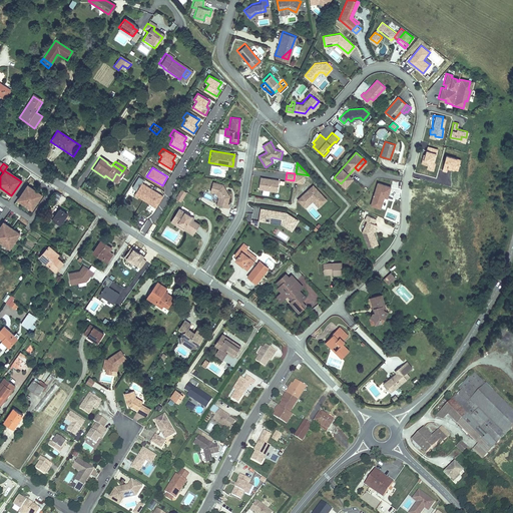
[(302,182),(303,174),(295,173),(294,180),(302,182)]
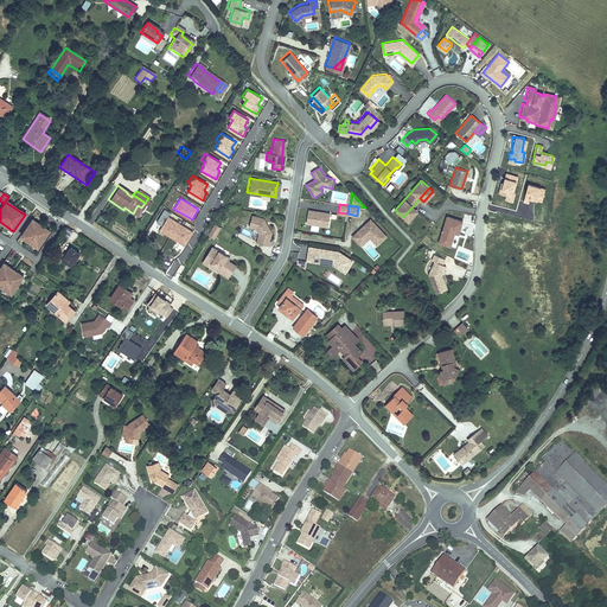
[(408,221),(416,210),(413,206),(403,217),(408,221)]
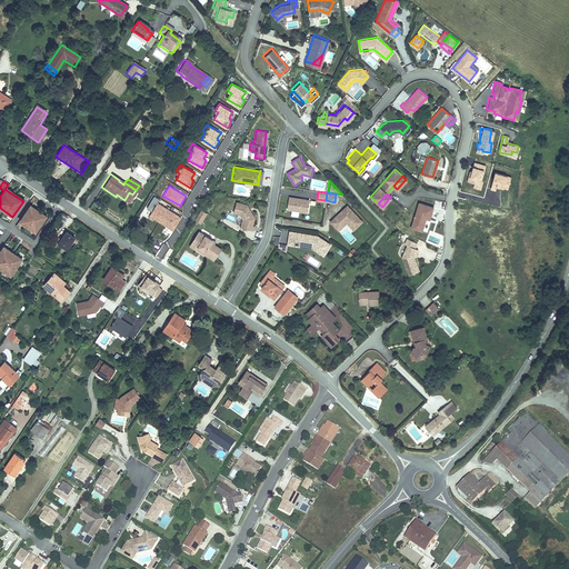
[(306,211),(308,199),(288,196),(286,209),(306,211)]
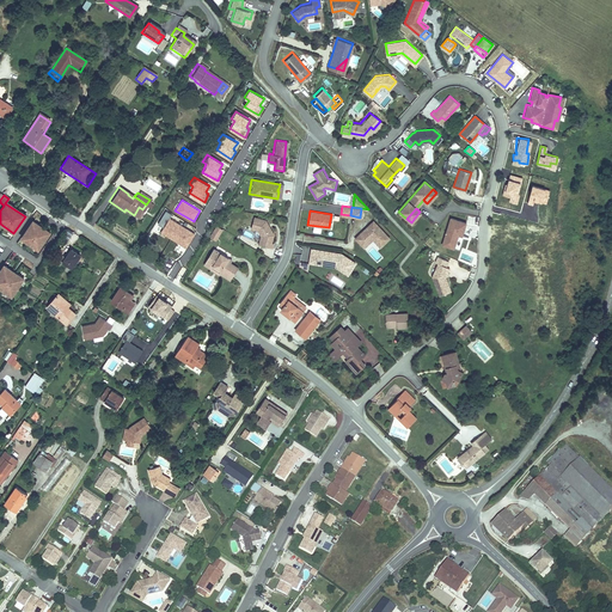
[(171,216),(165,212),(157,225),(163,228),(160,232),(166,237),(171,231),(179,236),(175,243),(184,249),(194,233),(170,218),(171,216)]
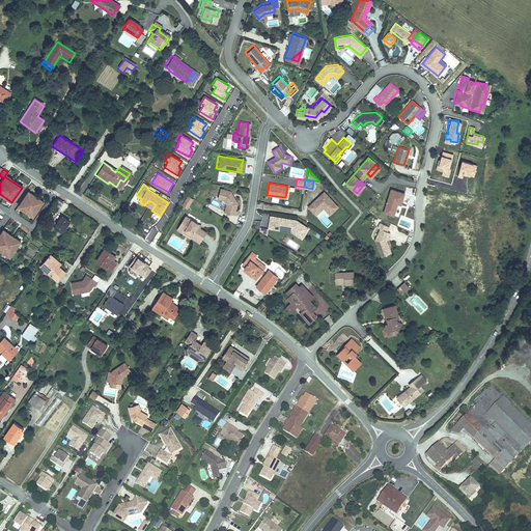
[(234,202),(227,191),(218,188),(215,198),(221,199),(224,204),(223,207),(226,208),(225,213),(233,215),(234,211),(232,210),(234,202)]
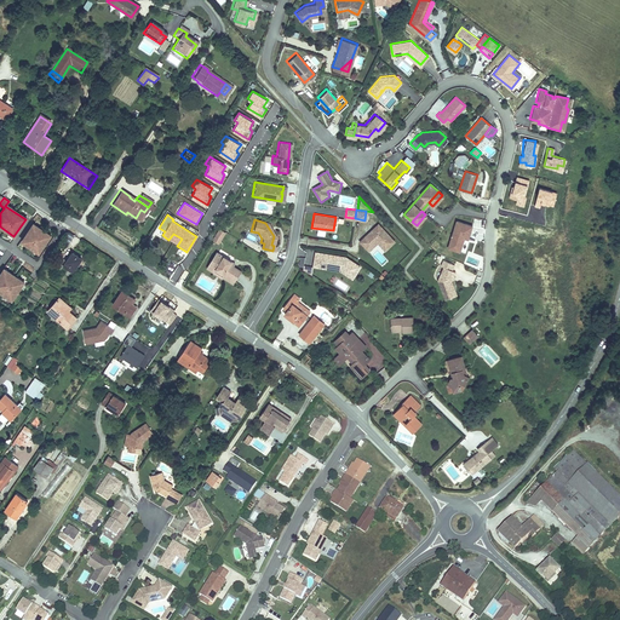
[(447,247),(459,251),(463,237),(468,239),(471,225),(455,220),(447,247)]
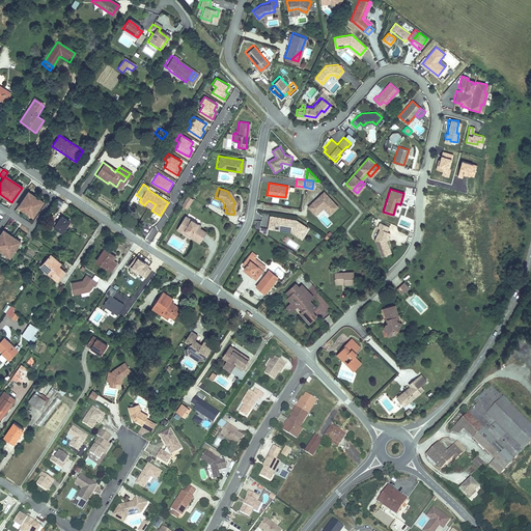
[(340,206),(325,191),(307,207),(316,217),(325,210),(330,216),(340,206)]
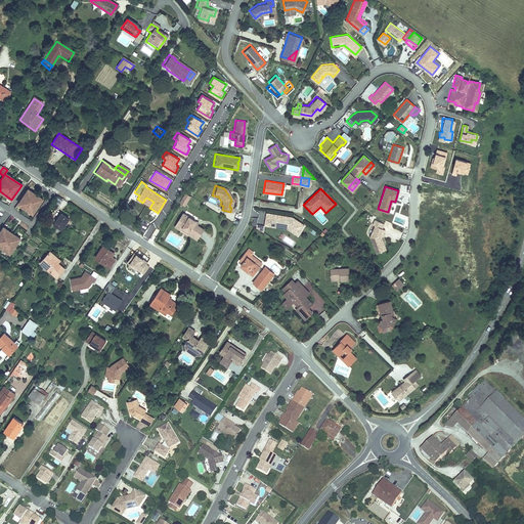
[(45,199),(30,189),(19,204),(34,214),(45,199)]
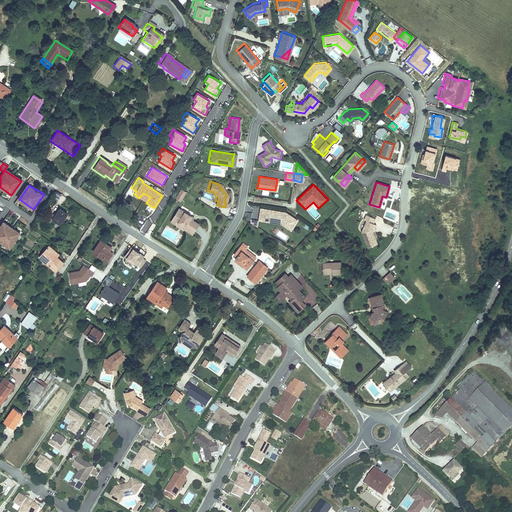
[(54,189),(52,193),(59,198),(61,193),(54,189)]
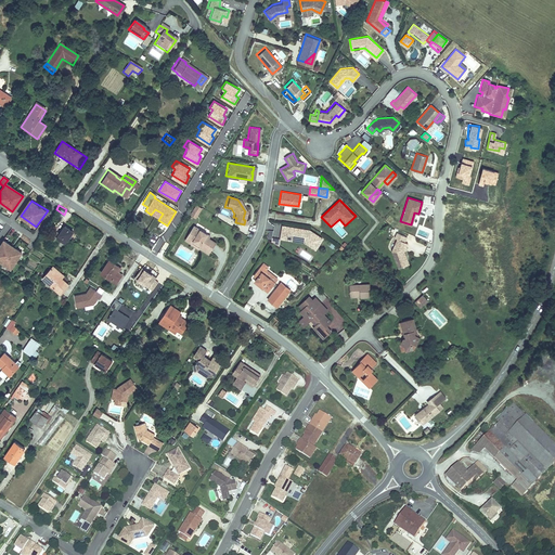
[(193,215),(197,207),(193,205),(188,215),(192,217),(193,215)]
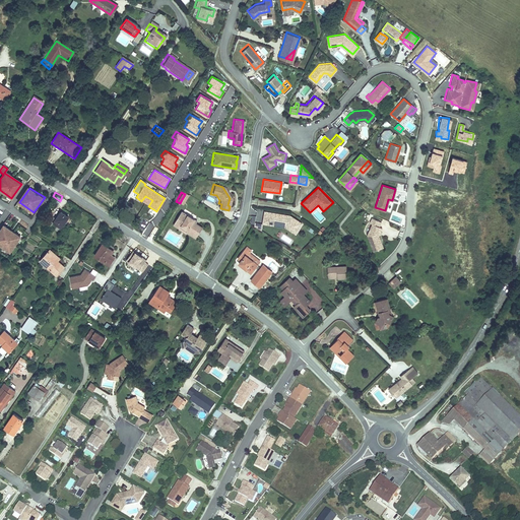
[(145,196),(141,201),(148,206),(152,200),(145,196)]
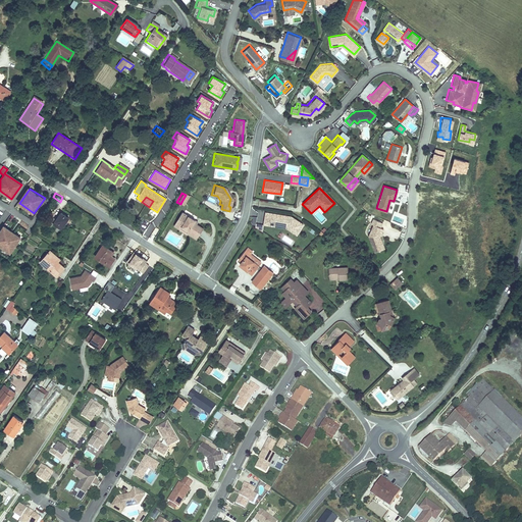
[(68,217),(60,211),(51,222),(52,223),(60,229),(68,217)]
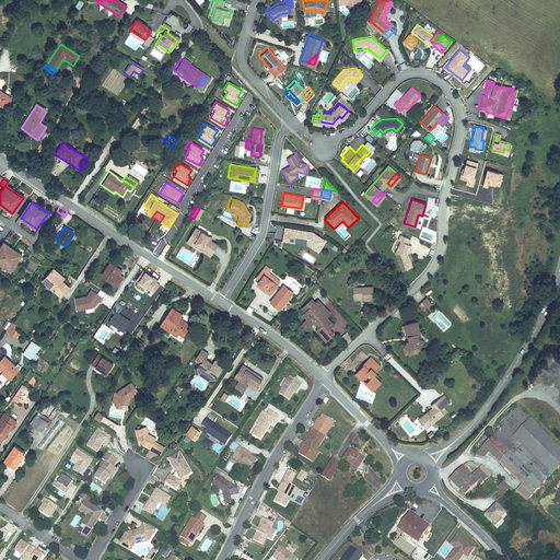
[(311,232),(284,228),(282,240),(306,244),(310,246),(313,242),(319,246),(324,240),(311,232)]
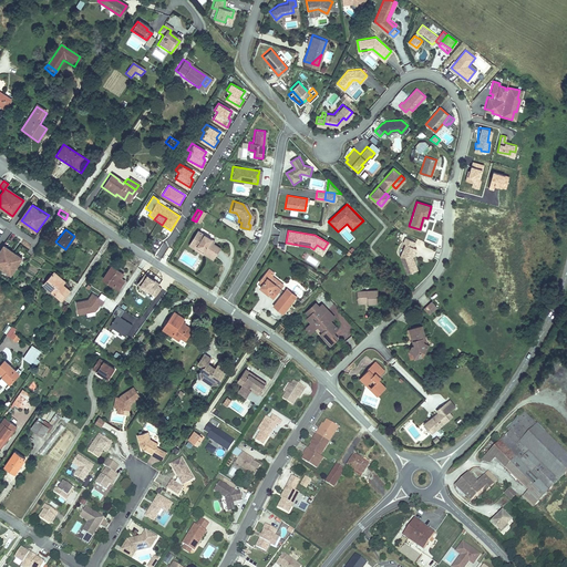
[(208,240),(196,233),(187,246),(199,255),(198,256),(210,264),(217,251),(212,247),(206,244),(208,240)]
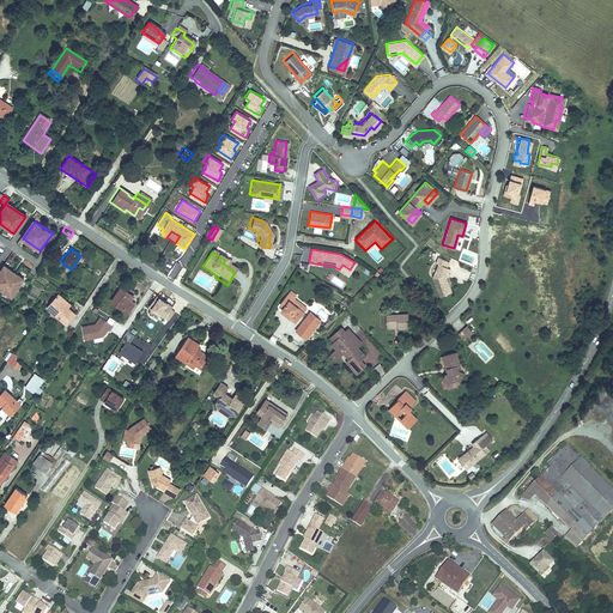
[(56,269),(61,262),(60,261),(52,256),(47,262),(56,269)]
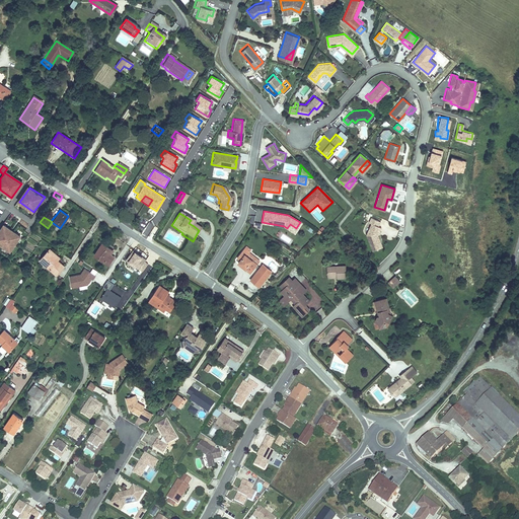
[(381,246),(376,235),(377,233),(378,231),(379,227),(375,225),(377,220),(370,217),(368,222),(370,223),(365,234),(371,250),(381,246)]
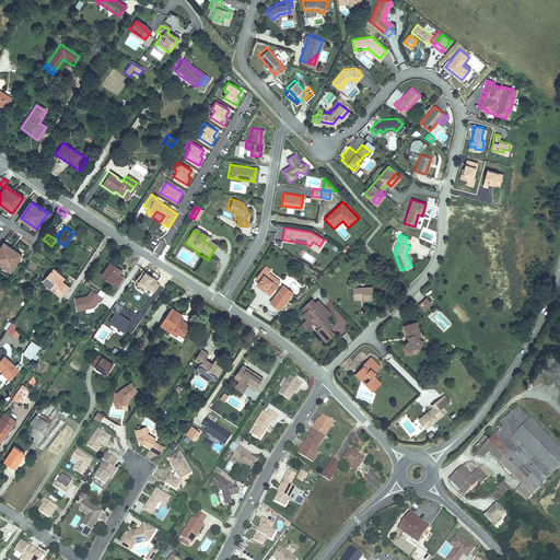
[(25,255),(6,243),(0,252),(0,264),(13,272),(25,255)]
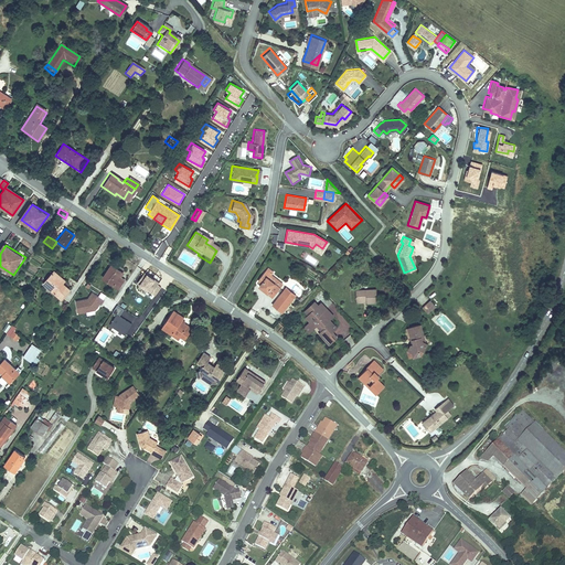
[(199,254),(187,245),(184,248),(196,257),(198,255),(199,254)]
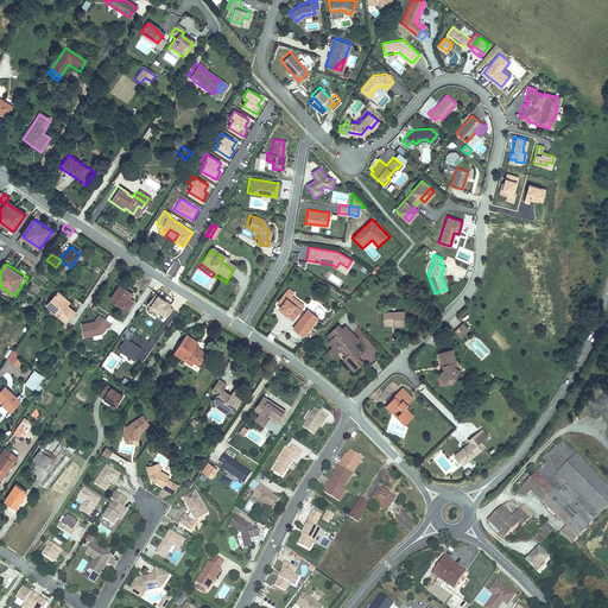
[(463,280),(467,268),(453,265),(450,276),(463,280)]
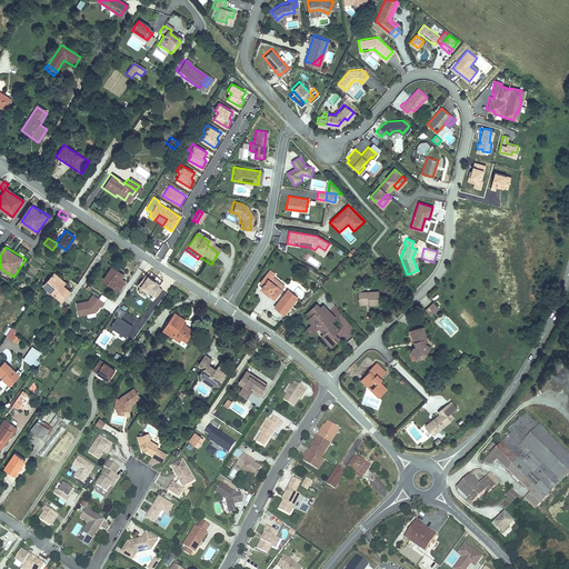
[(125,275),(111,266),(102,279),(119,290),(125,281),(122,279),(125,275)]
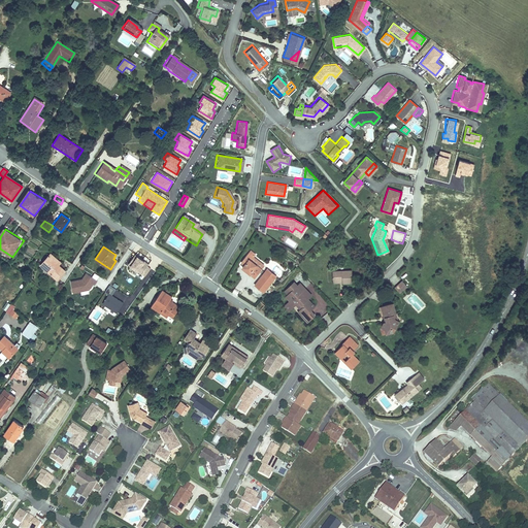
[(258,270),(253,267),(256,263),(251,259),(253,255),(246,251),(238,262),(242,264),(239,267),(248,273),(253,277),(258,270)]
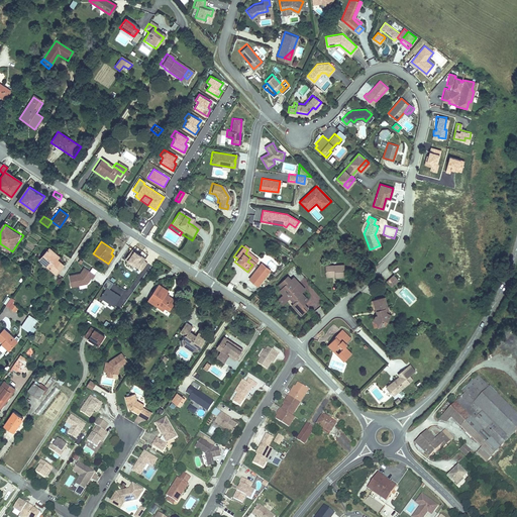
[(56,254),(47,248),(37,261),(47,269),(46,271),(55,278),(63,268),(56,262),(52,260),(56,254)]
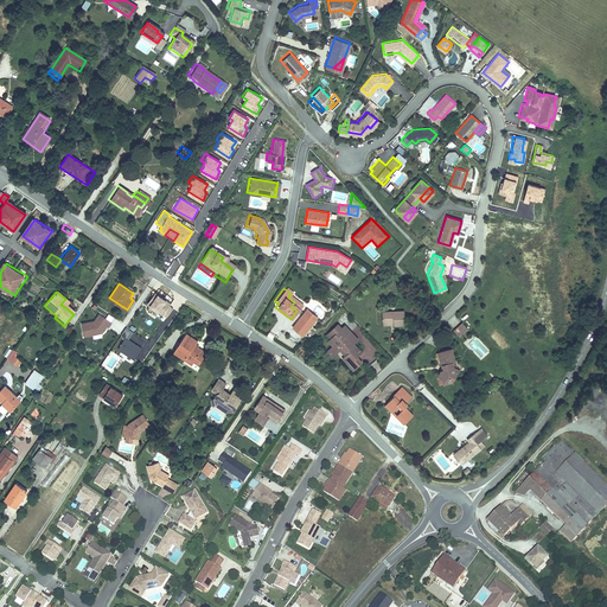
[(147,304),(166,317),(172,308),(168,305),(170,302),(154,292),(147,304)]
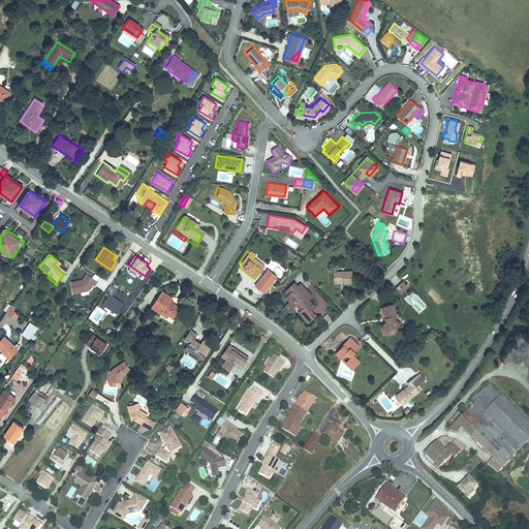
[(277,275),(267,269),(254,285),(265,292),(277,275)]
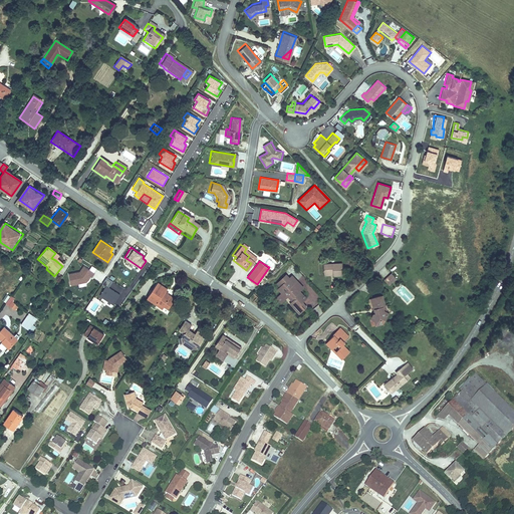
[(339,264),(320,263),(319,272),(329,273),(329,277),(338,277),(339,264)]
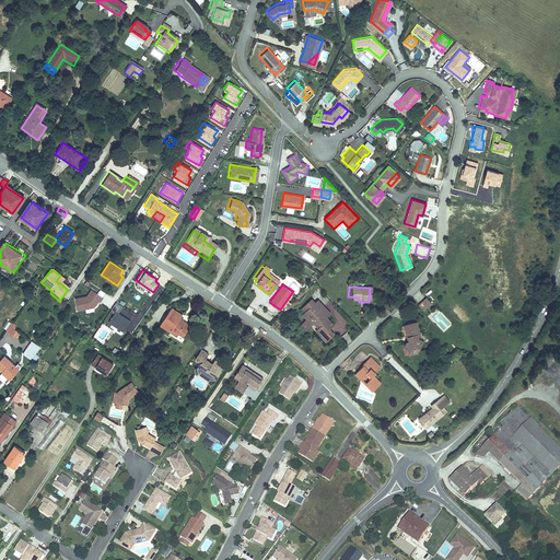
[(94,307),(97,301),(100,302),(103,298),(91,290),(86,296),(74,300),(77,311),(85,310),(93,307),(94,307)]
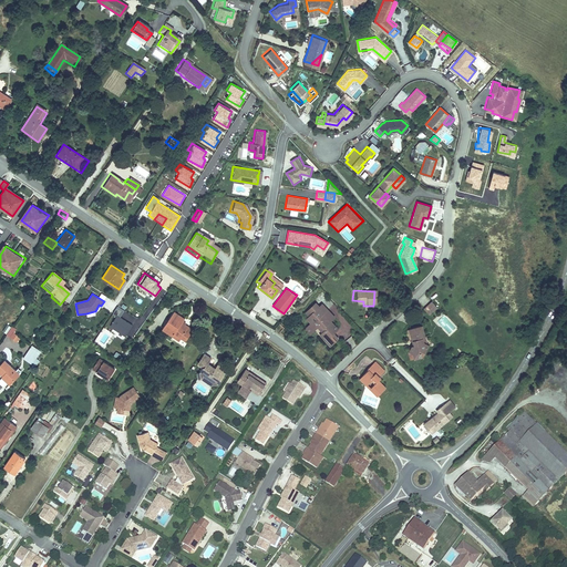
[(312,301),(309,298),(299,307),(302,311),(300,313),(303,317),(298,322),(303,328),(311,321),(316,327),(312,329),(325,341),(333,333),(328,328),(332,323),(325,316),(329,311),(316,298),(312,301)]
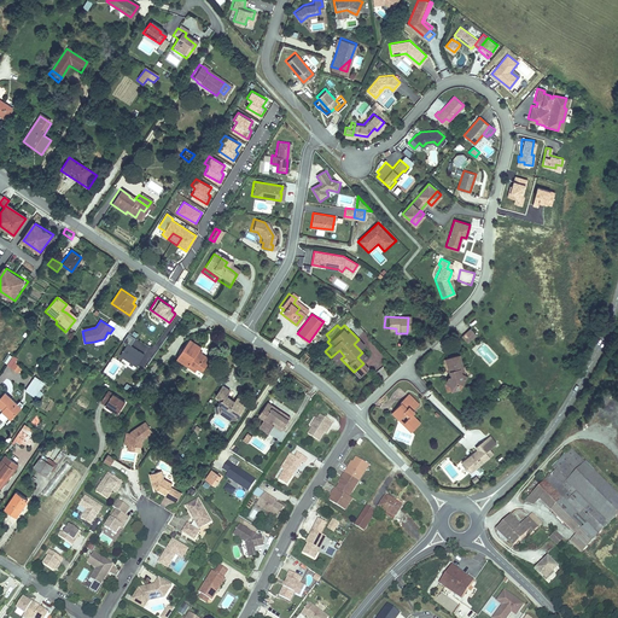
[(476,334),(470,328),(461,336),(467,342),(476,334)]
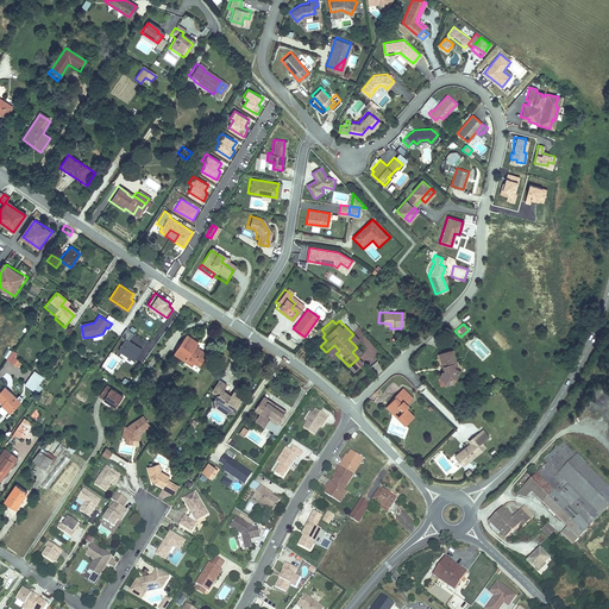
[(136,360),(142,349),(129,340),(133,333),(126,328),(120,337),(125,339),(119,350),(136,360)]
